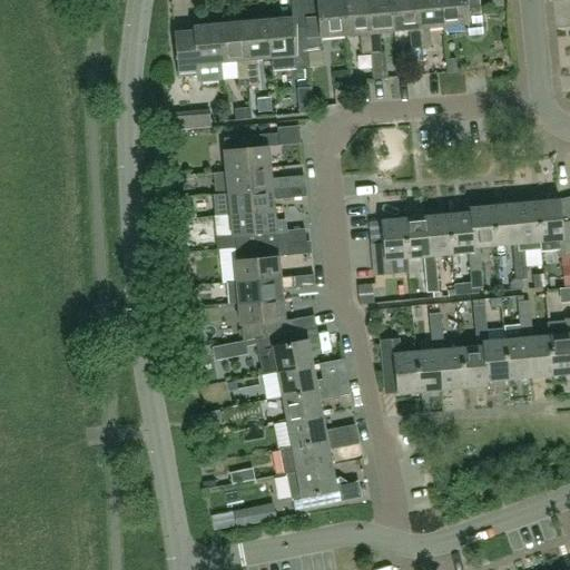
[(344,37),(340,0),(338,0),(316,2),(317,17),(304,19),(307,56),(321,55),(320,39),(344,37)]
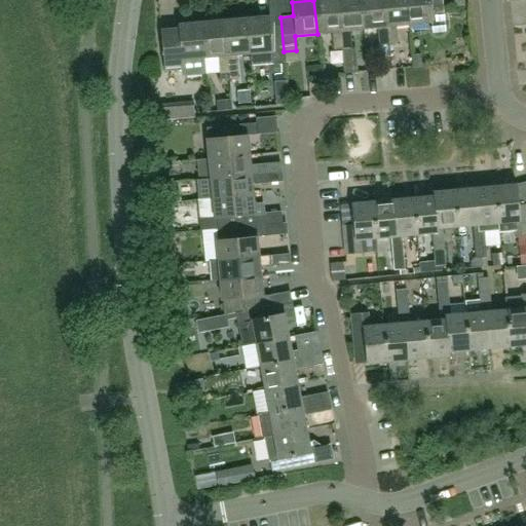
[(341,50),(336,0),(313,0),(317,34),(331,33),(333,51),(341,50)]
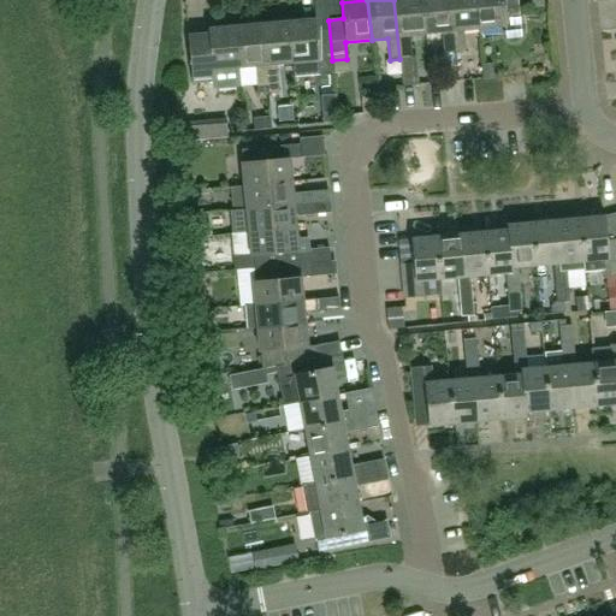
[(425,35),(421,0),(394,0),(400,59),(412,58),(409,36),(425,35)]
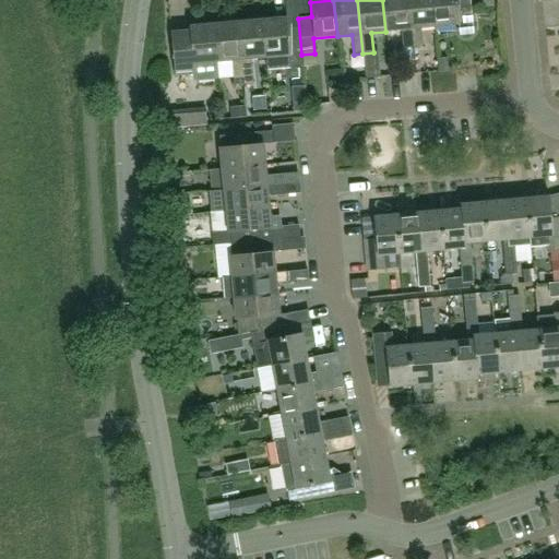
[(406,0),(382,0),(385,32),(400,31),(402,50),(412,50),(406,0)]
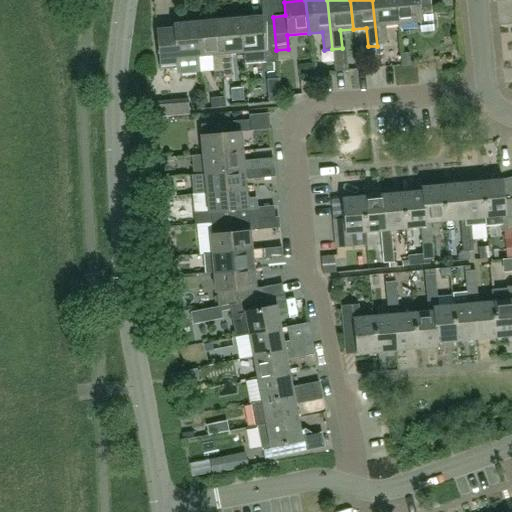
[(385,27),(398,26),(395,0),(372,0),(377,46),(387,45),(385,27)]
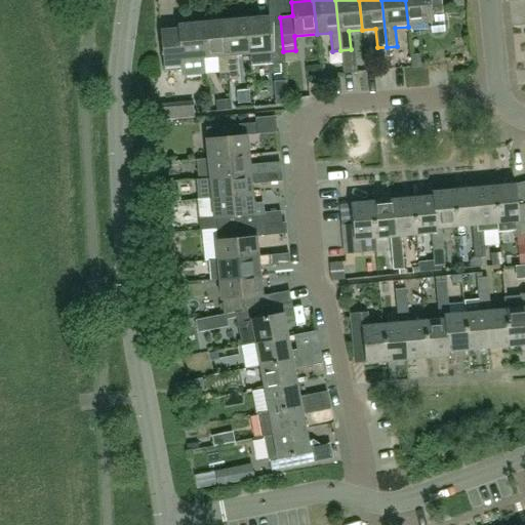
[(443,7),(431,9),(430,0),(405,0),(408,27),(432,24),(433,34),(445,32),(443,7)]
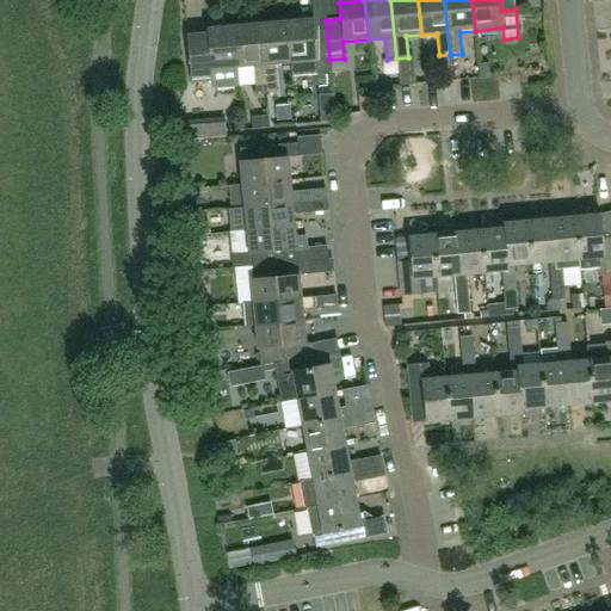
[(312,20),(285,23),(289,65),(290,79),(331,74),(329,60),(326,20),(312,22),(312,20)]
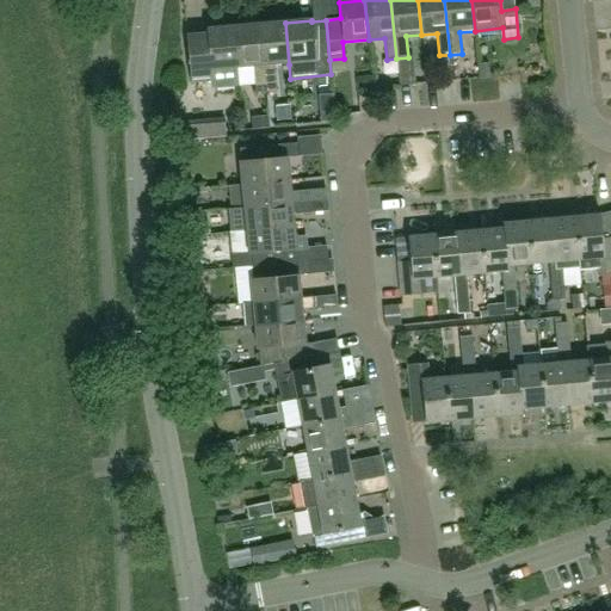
[(276,93),(276,86),(273,66),(289,65),(285,23),(259,25),(264,87),(265,94),(276,93)]
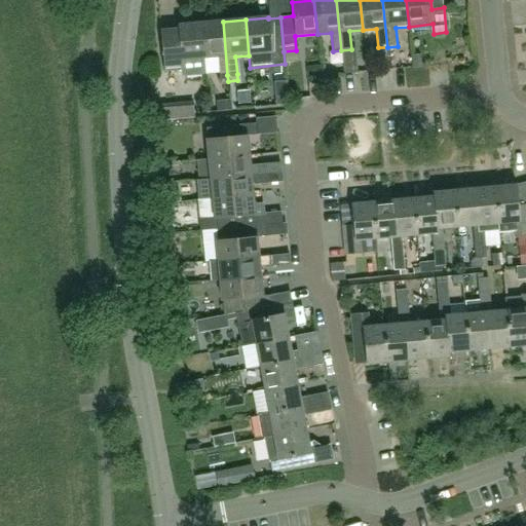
[(200,25),(202,59),(203,59),(217,58),(219,76),(227,75),(223,22),(200,25)]
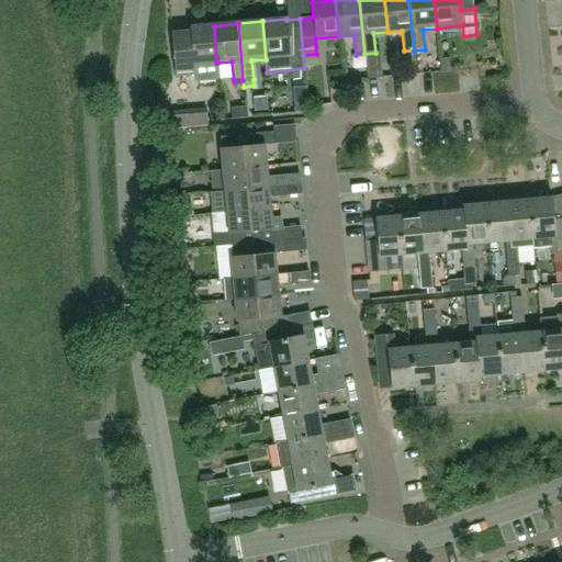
[(220,80),(217,63),(216,63),(214,26),(189,29),(190,33),(170,35),(175,78),(195,77),(199,82),(220,80)]
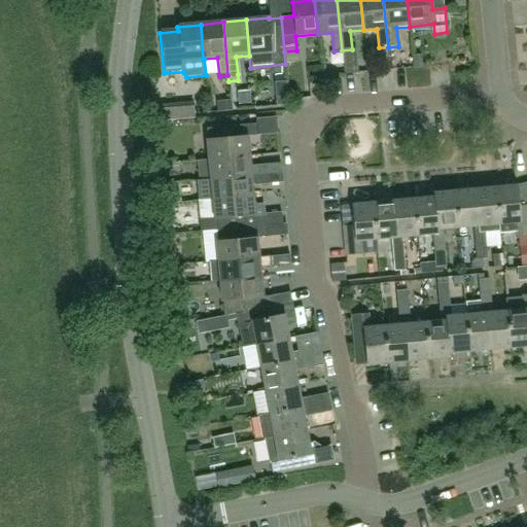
[(206,141),(208,161),(249,156),(247,138),(257,137),(256,125),(206,130),(207,141),(206,141)]
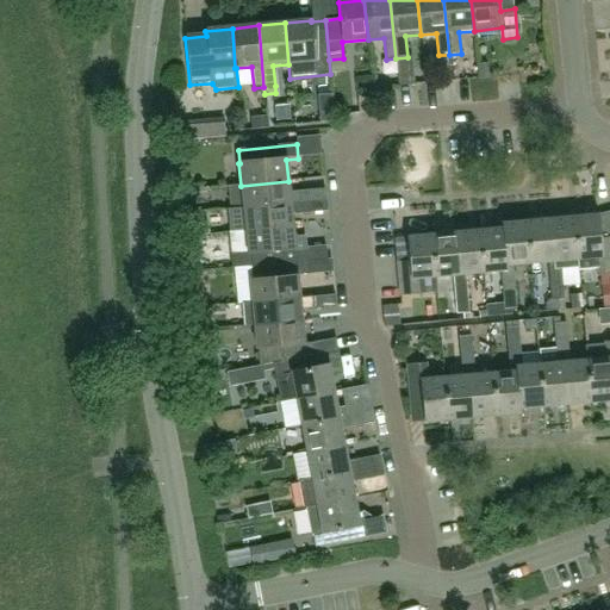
[(241,186),(243,209),(327,201),(325,190),(290,193),(288,181),(241,186)]
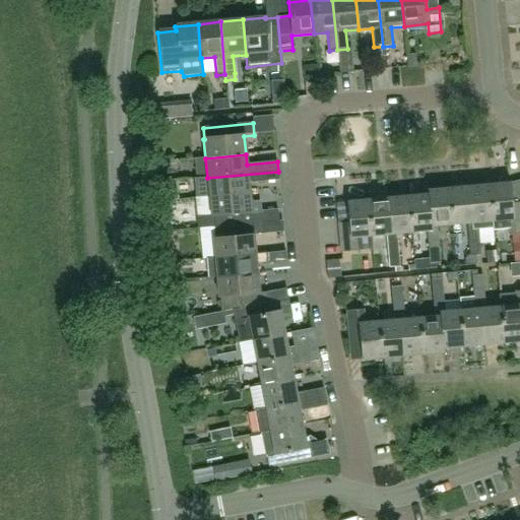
[(198,199),(209,198),(209,196),(250,193),(249,184),(279,181),(278,172),(207,178),(195,180),(198,199)]
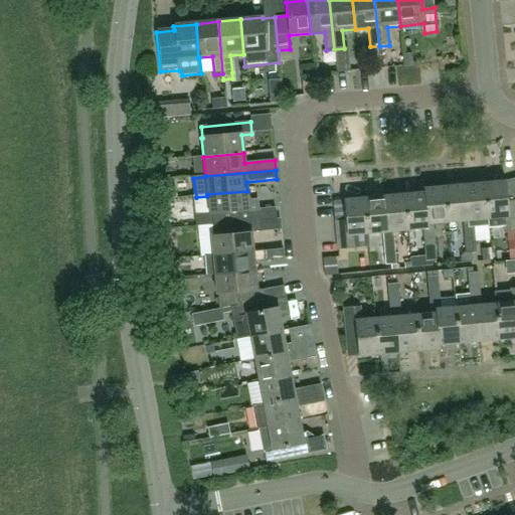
[(514,229),(514,200),(507,201),(505,181),(485,183),(489,226),(487,226),(488,228),(503,227),(504,230),(514,229)]
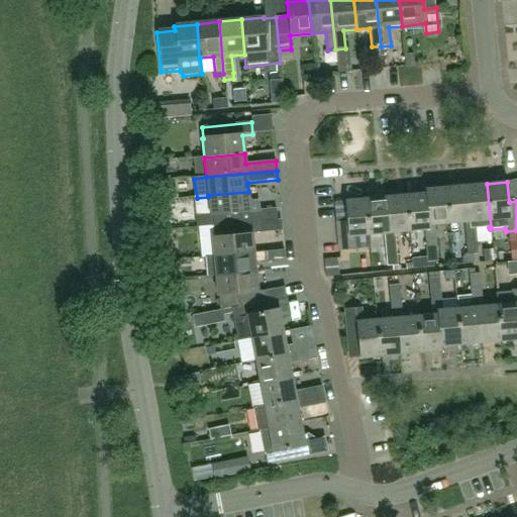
[(491,227),(487,184),(466,186),(469,226),(464,227),(466,241),(476,239),(475,228),(489,227),(491,227)]
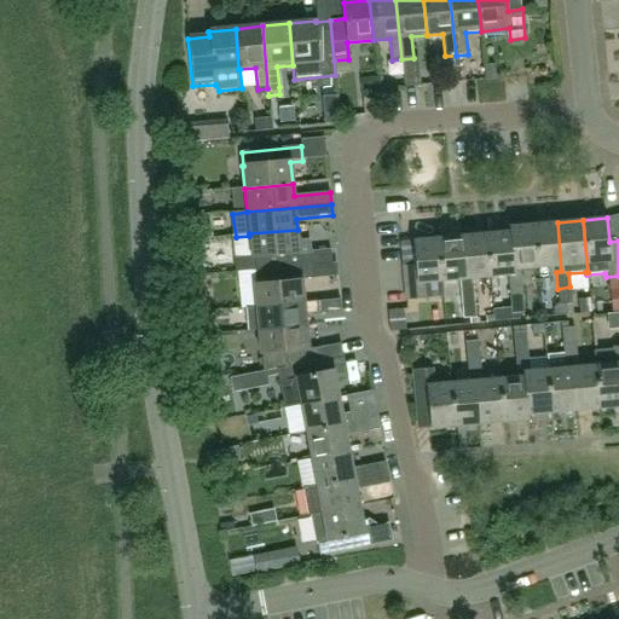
[(561,271),(557,223),(533,225),(538,267),(555,266),(556,272),(561,271)]
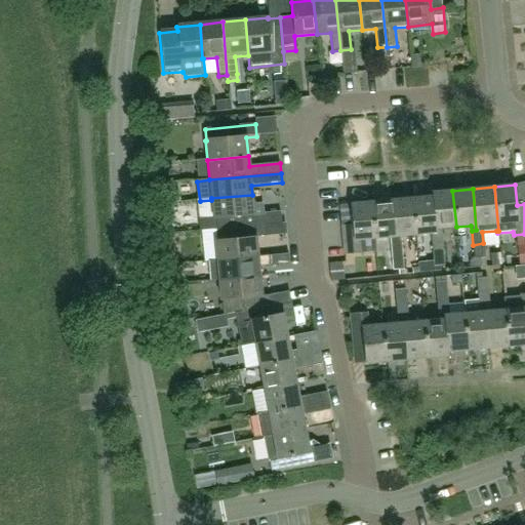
[(456,227),(452,191),(432,192),(432,196),(436,237),(431,238),(432,252),(442,251),(440,228),(456,227)]
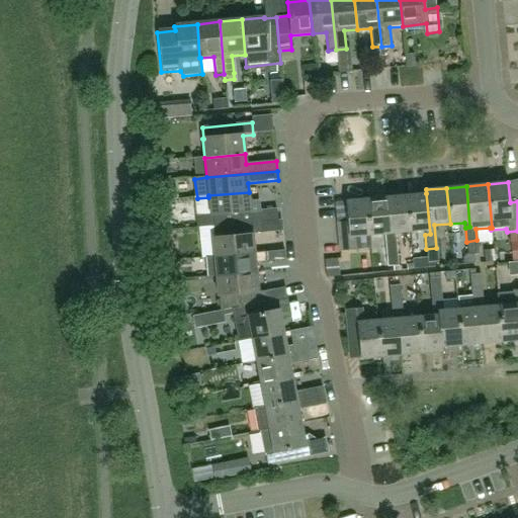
[(251,211),(249,192),(208,195),(208,197),(210,217),(196,218),(197,228),(213,227),(262,222),(278,221),(277,209),(251,211)]
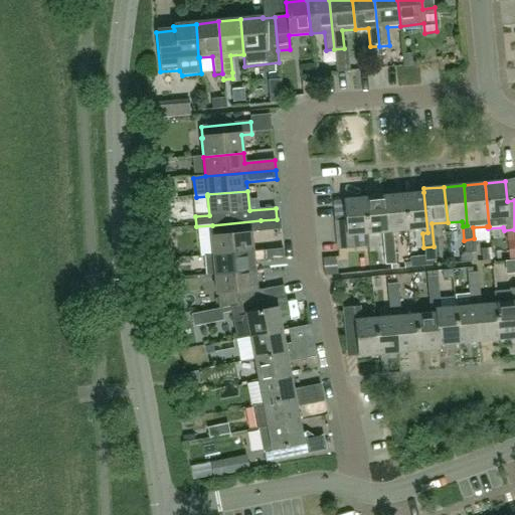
[(403,194),(407,230),(421,228),(422,233),(427,232),(423,192),(403,194)]
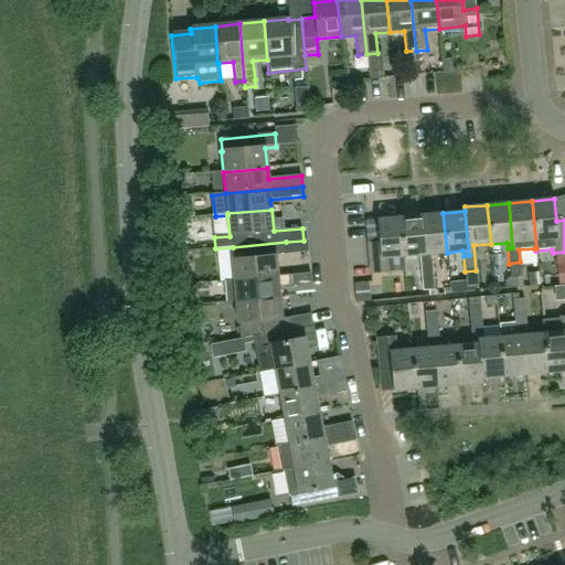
[(447,253),(443,213),(422,215),(426,259),(419,260),(420,275),(433,274),(430,254),(447,253)]
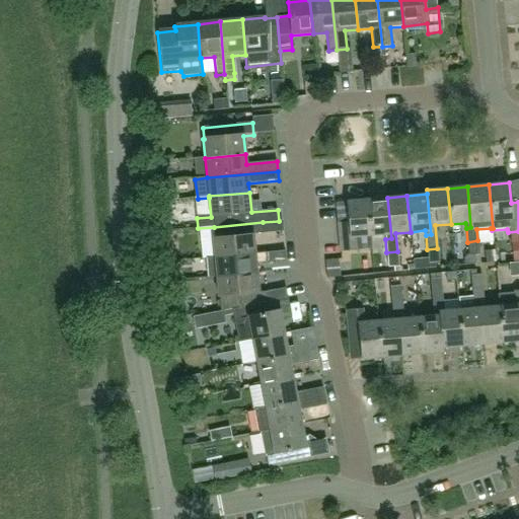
[(391,238),(387,198),(366,200),(370,236),(385,234),(385,239),(391,238)]
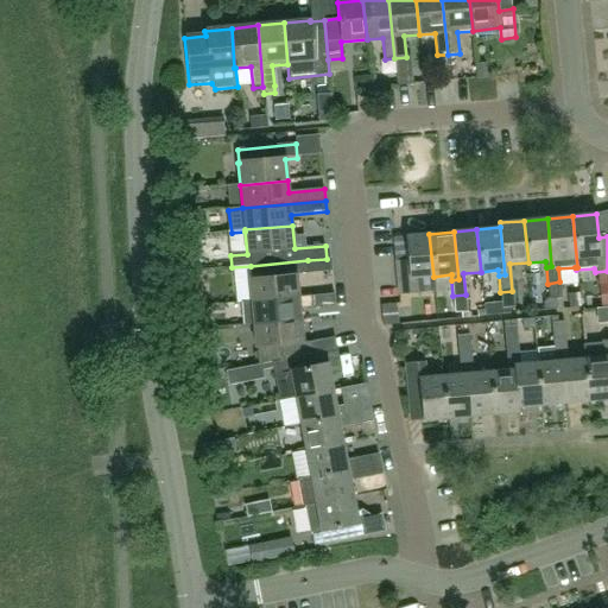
[(434,277),(429,234),(405,236),(407,260),(396,261),(398,296),(417,293),(416,278),(434,277)]
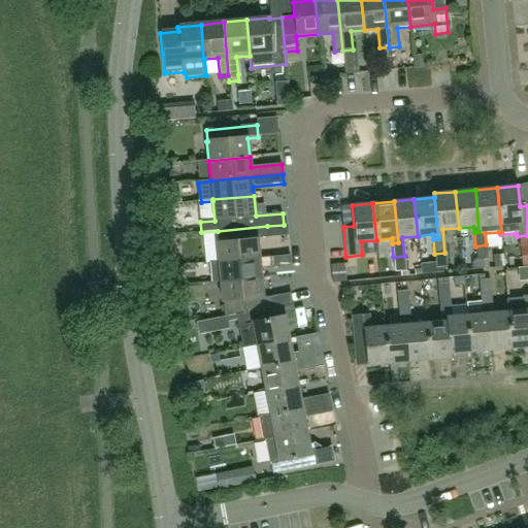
[(185,213),(164,217),(166,228),(187,225),(185,213)]
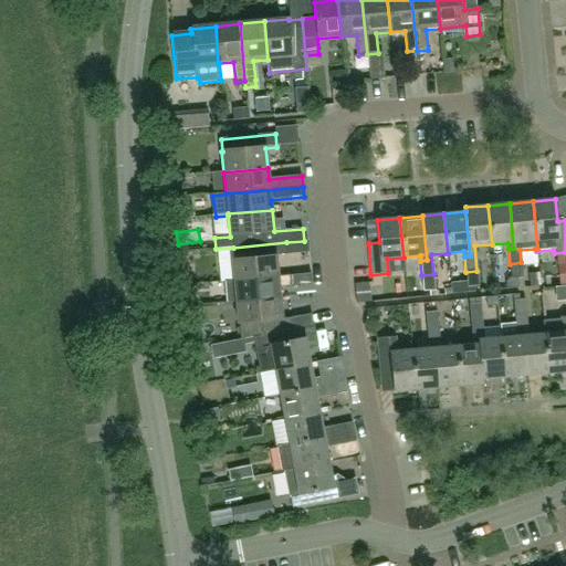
[(234,281),(279,276),(276,258),(287,257),(286,242),(233,248),(234,260),(232,261),(234,281)]
